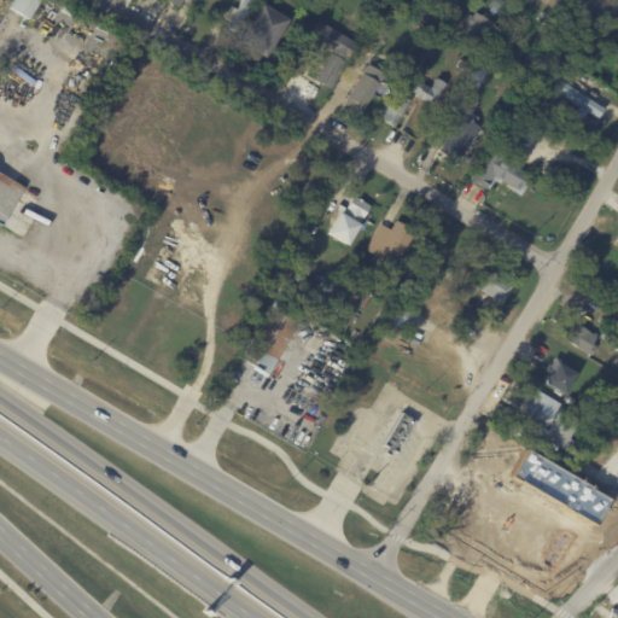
[(10,0),(6,7),(25,19),(36,0),(10,0)]
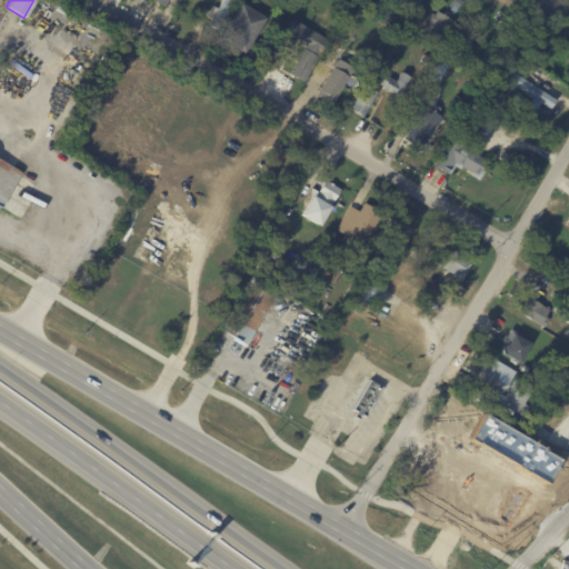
[(170,0),(166,9),(149,0),(170,0)]
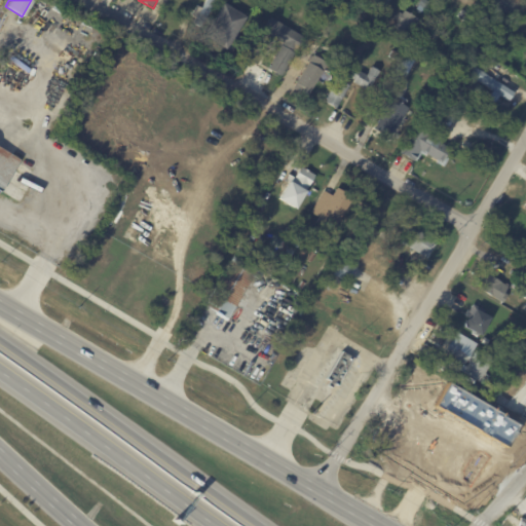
[(216,0),(200,27),(192,23),(194,17),(190,15),(196,5),(201,8),(205,0),(216,0)]
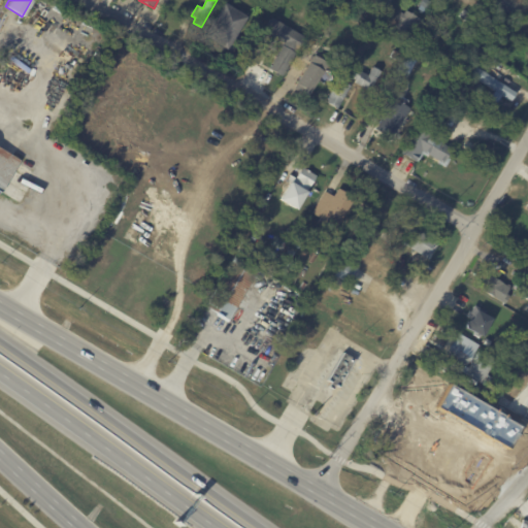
[(527,0),(527,15),(524,24),(491,3),(492,0),(527,0)]
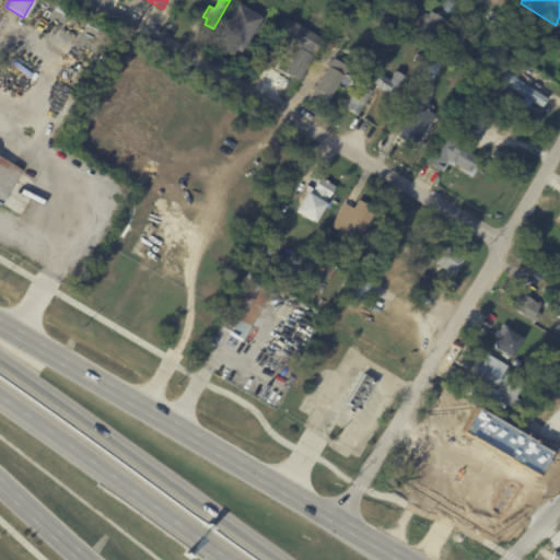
[(238,2),(263,18),(248,41),(254,44),(246,55),(242,51),(241,54),(217,38),(238,2)]
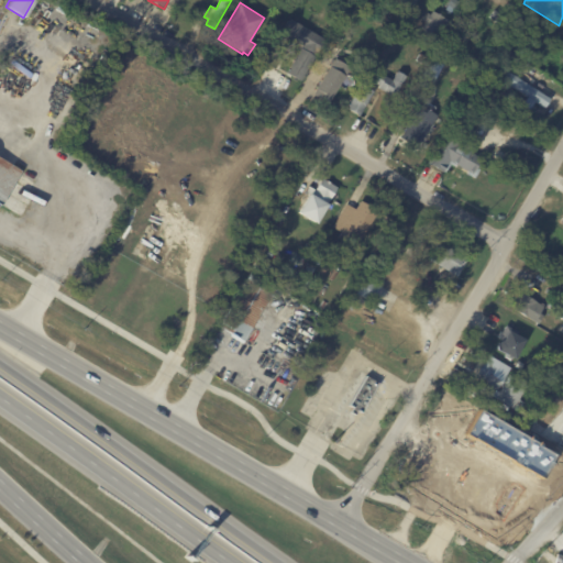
[(426,24),(427,23),(423,21),(428,13),(431,15),(433,12),(451,22),(440,40),(422,30),(426,24)]
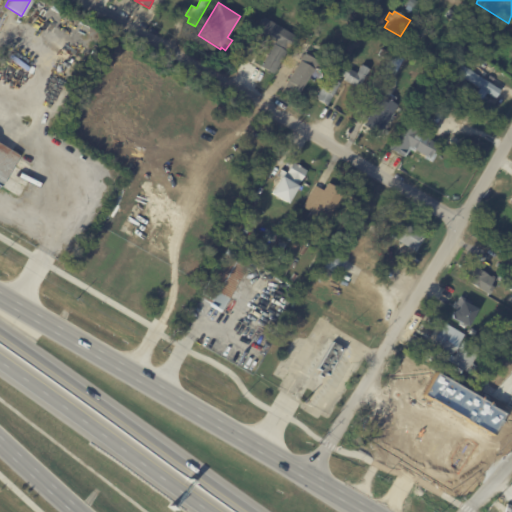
[(297,37),(298,37),(276,75),(261,67),(275,42),(256,31),(263,17),(297,37)]
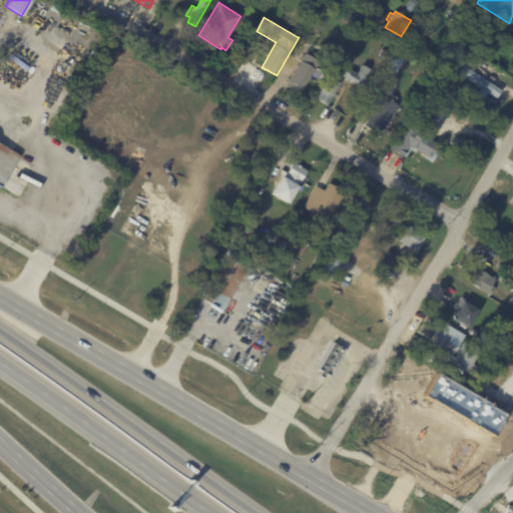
[(320,48),(319,47),(326,40),(339,54),(332,61),(320,48)]
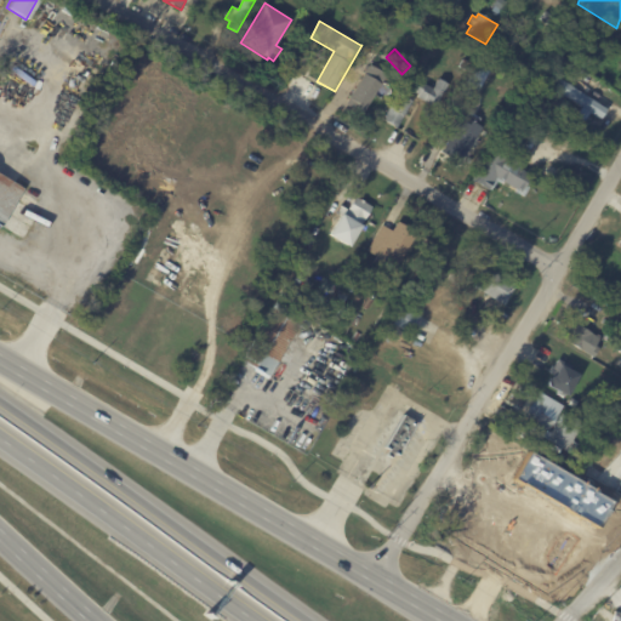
[(380,70),(387,75),(363,115),(346,104),(370,64),(380,70)]
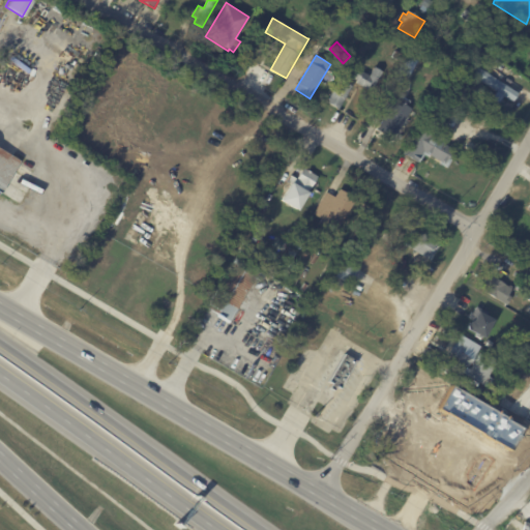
[(418,62),(408,78),(398,71),(408,56),(418,62)]
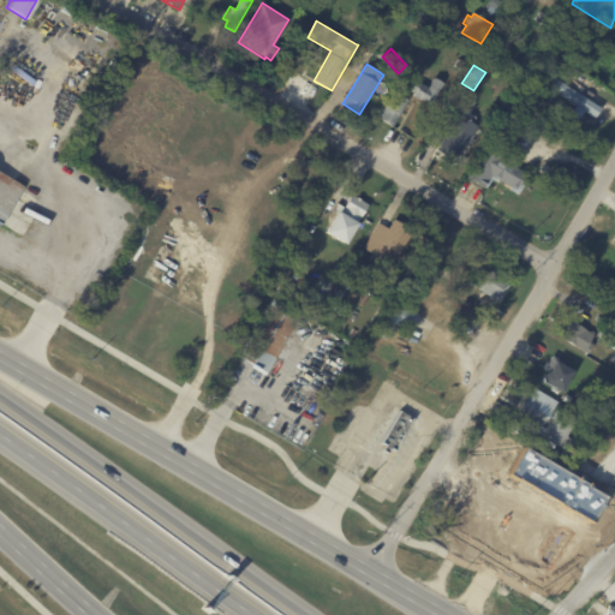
[(405,94),(402,97),(408,101),(393,129),(378,120),(404,73),(428,88),(434,78),(443,84),(430,107),(412,97),(415,95),(406,90),(405,94)]
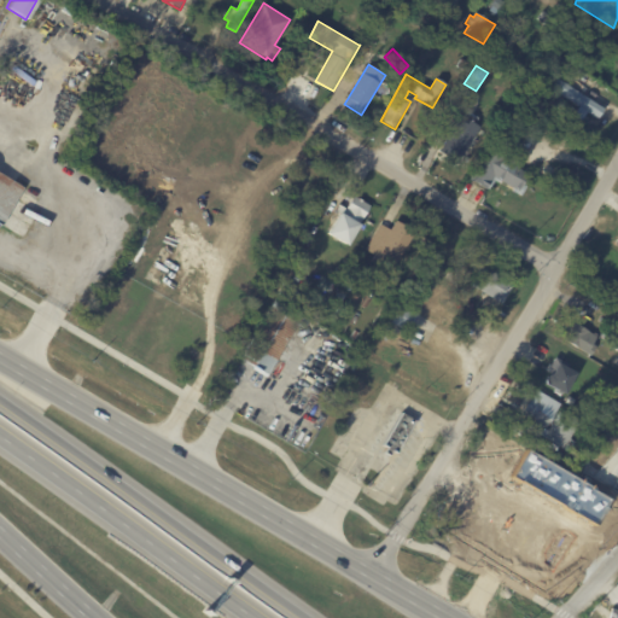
[(563,83),(605,111),(599,120),(596,118),(592,124),(577,115),(582,109),(575,104),(573,105),(569,101),(569,100),(557,92),(563,83)]
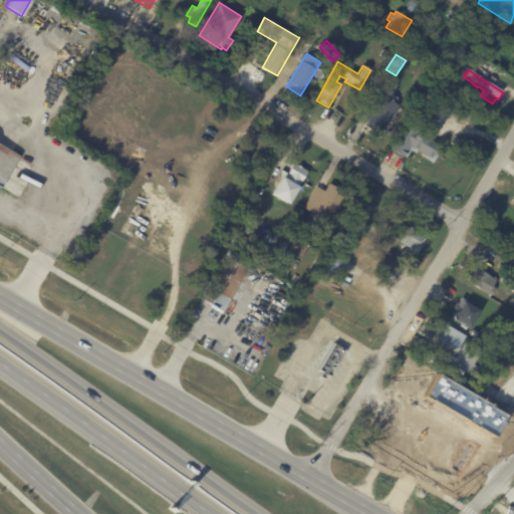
[(397,113),(381,137),(364,125),(382,96),(384,97),(388,94),(398,100),(396,103),(401,106),(397,113)]
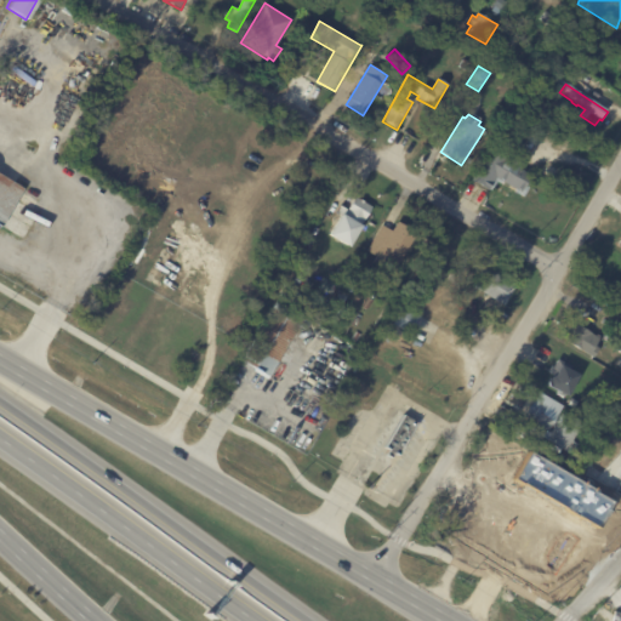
[(514,191),(497,181),(490,193),(471,182),(488,151),(533,177),(522,194),(514,191)]
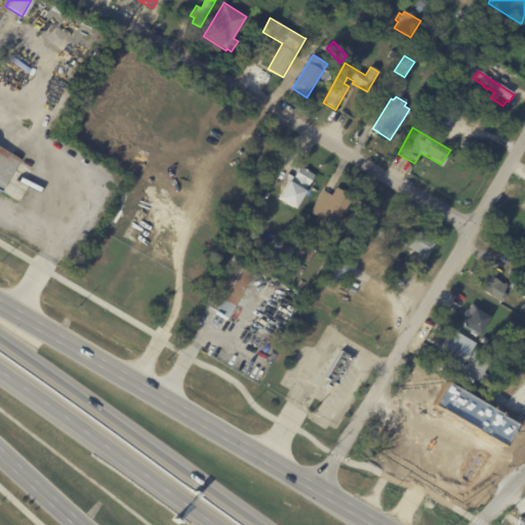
[(25,176),(24,177),(14,171),(2,193),(0,192),(0,148),(22,161),(30,166),(25,176)]
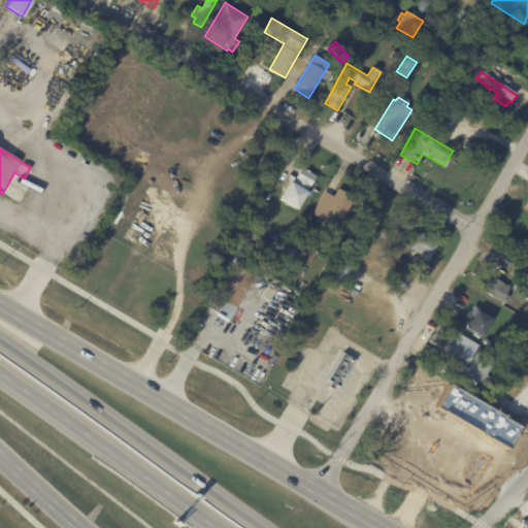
[(451,157),(454,151),(459,153),(455,159),(451,157)]
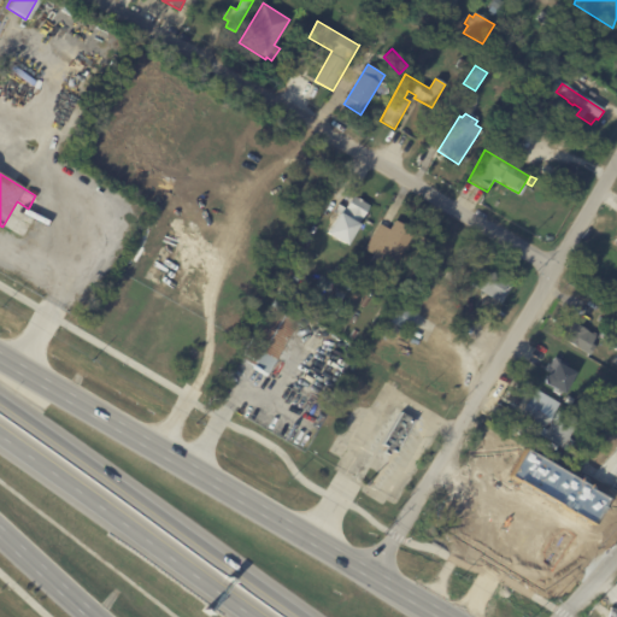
[(353,195),(369,204),(358,223),(360,224),(347,246),(327,234),(340,212),(333,209),(336,203),(344,206),(352,194),(353,195)]
